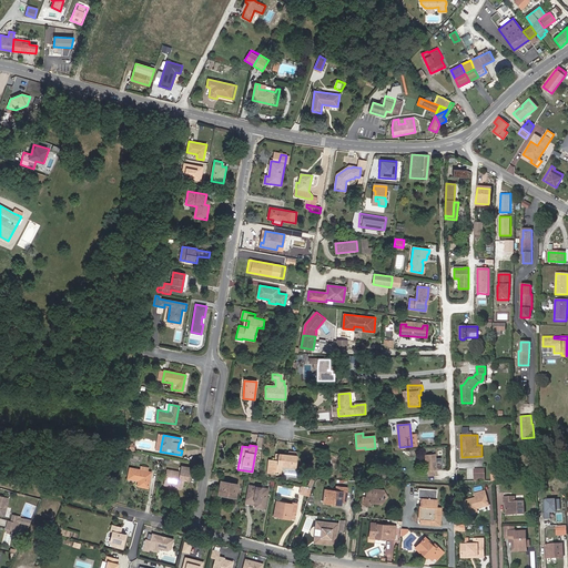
[(281,460),(277,460),(272,460),(270,474),(276,474),(277,466),(282,466),(296,468),(297,453),(288,452),(288,455),(281,454),(281,460)]
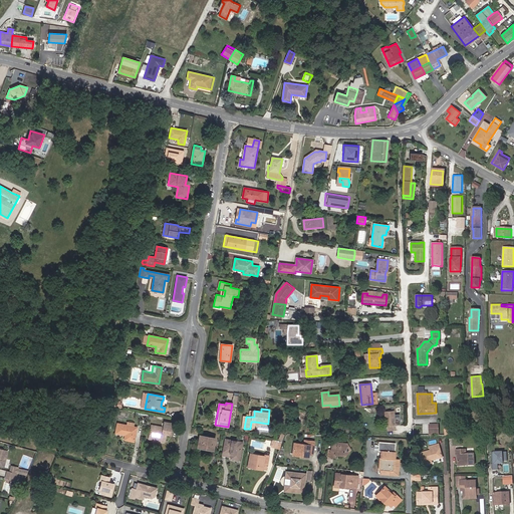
[(394,411),(384,412),(386,426),(387,426),(388,431),(394,431),(393,426),(400,425),(399,415),(394,415),(394,411)]
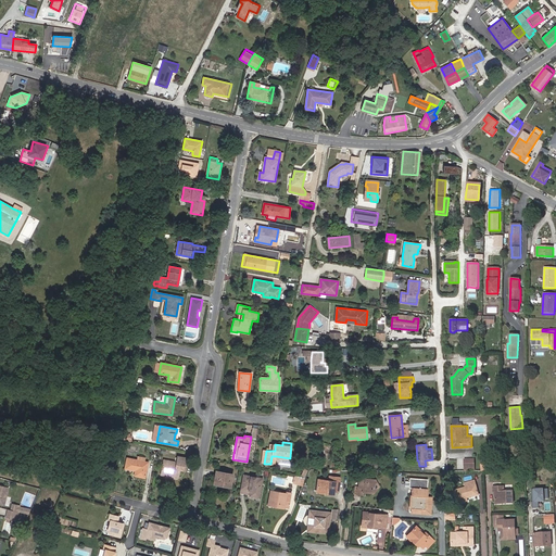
[(179,477),(180,469),(184,470),(187,458),(178,456),(177,463),(164,459),(162,474),(179,477)]
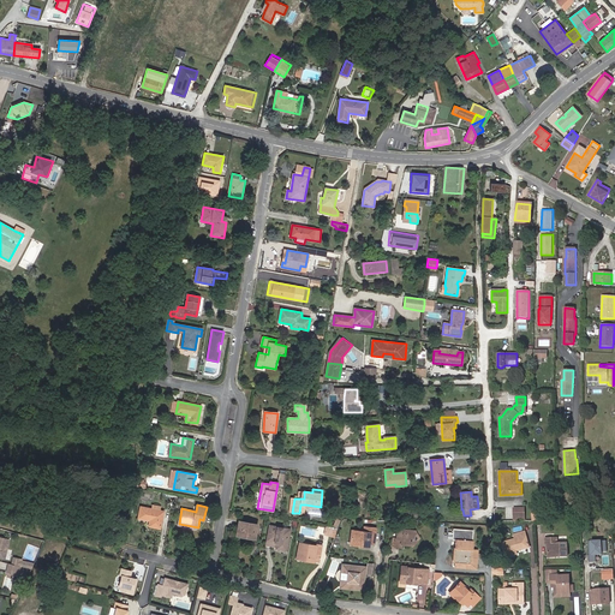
[(149,526),(160,529),(163,511),(141,507),(138,518),(150,520),(149,526)]
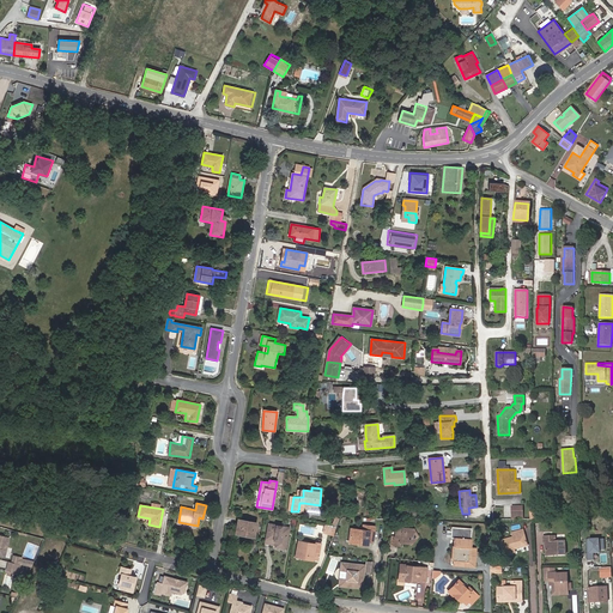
[(511,522),(522,521),(522,511),(511,511),(511,522)]
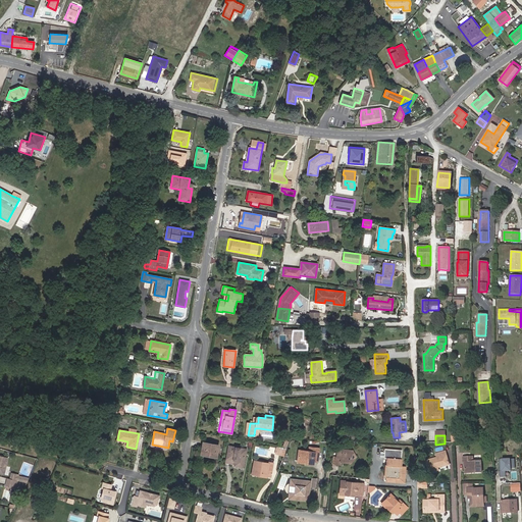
[(200,455),(216,458),(218,445),(203,441),(200,455)]
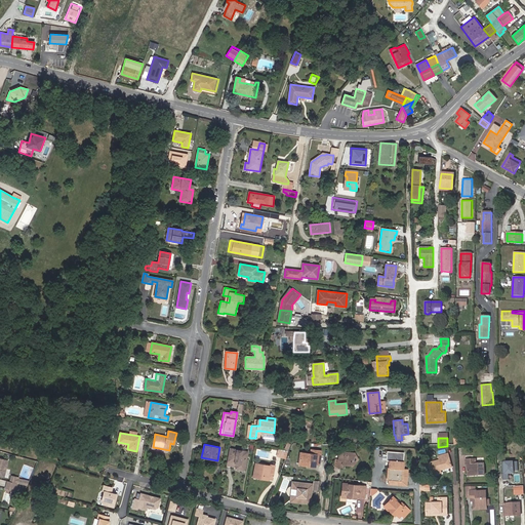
[(237,465),(236,467),(236,468),(244,470),(248,451),(230,448),(228,463),(237,465)]
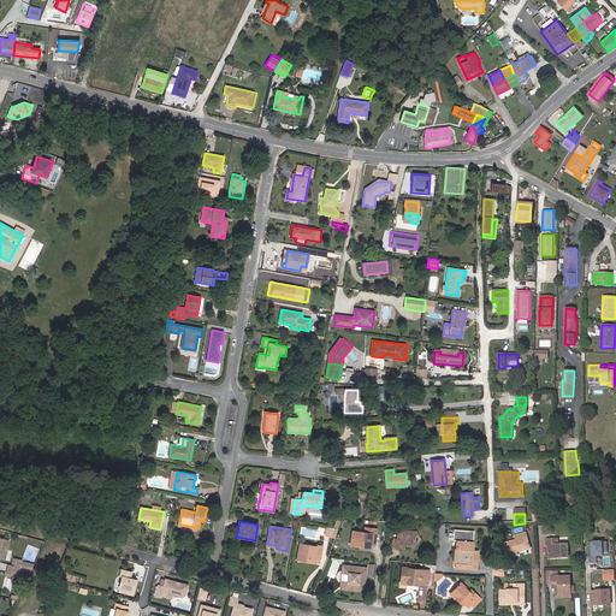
[(372,534),(375,534),(377,527),(365,526),(363,531),(353,529),(351,542),(362,543),(362,545),(369,546),(371,543),(372,534)]
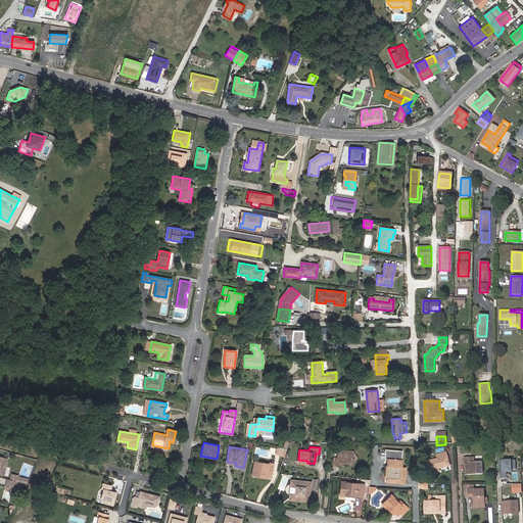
[(401,467),(402,450),(385,449),(384,460),(387,460),(386,482),(405,483),(405,479),(400,479),(401,467)]
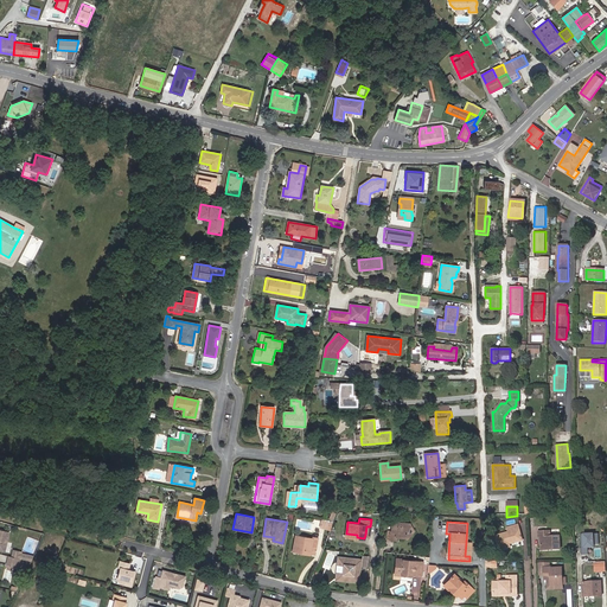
[(406,537),(407,525),(393,523),(391,531),(388,531),(387,540),(396,541),(396,537),(400,537),(406,537)]
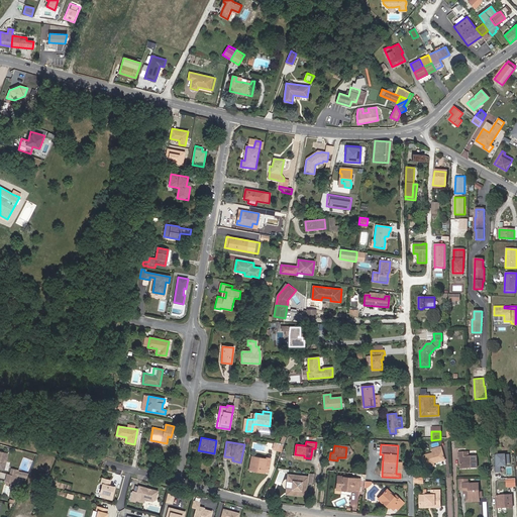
[(434,466),(433,462),(445,459),(441,446),(432,448),(433,452),(422,455),(425,468),(434,466)]
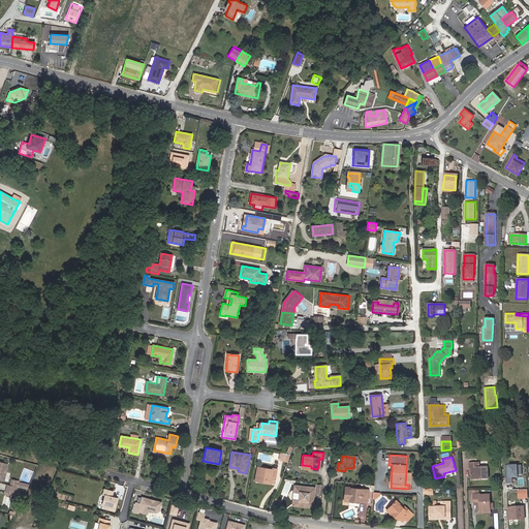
[(483,478),(489,478),(488,467),(479,468),(479,463),(469,463),(470,469),(471,469),(471,477),(483,476),(483,478)]
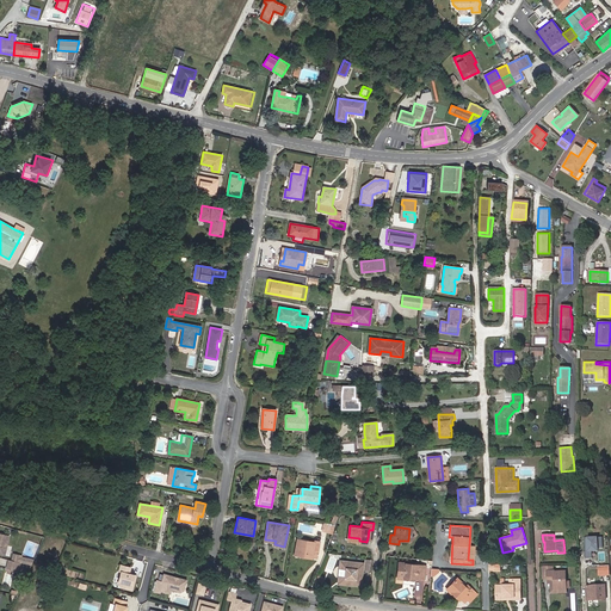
[(603,547),(604,536),(586,536),(585,557),(593,557),(593,551),(599,551),(599,547),(603,547)]
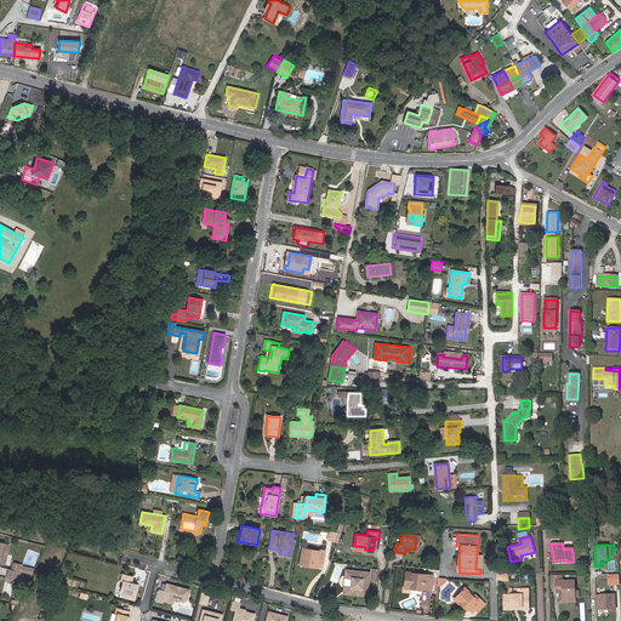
[(318,567),(318,565),(323,565),(325,552),(320,551),(320,552),(303,548),(300,564),(317,568),(318,567)]
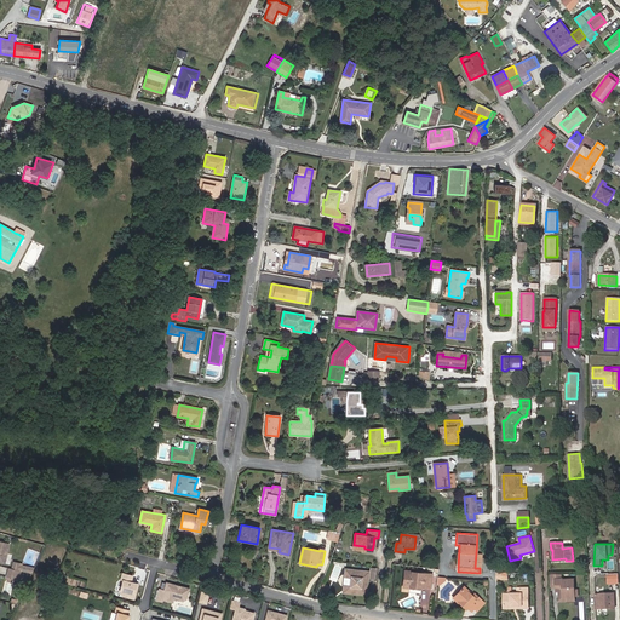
[(7,577),(16,579),(17,575),(21,577),(22,570),(18,570),(12,569),(9,568),(7,577)]
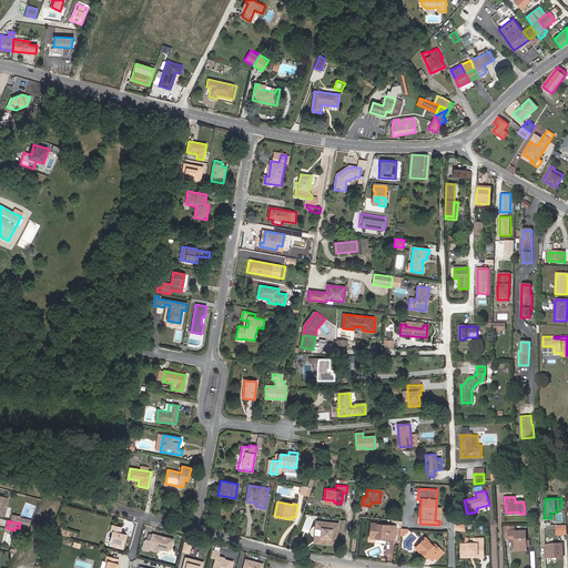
[(322,535),(316,534),(315,539),(334,543),(335,537),(334,537),(335,529),(336,529),(337,524),(318,521),(317,527),(323,527),(322,535)]
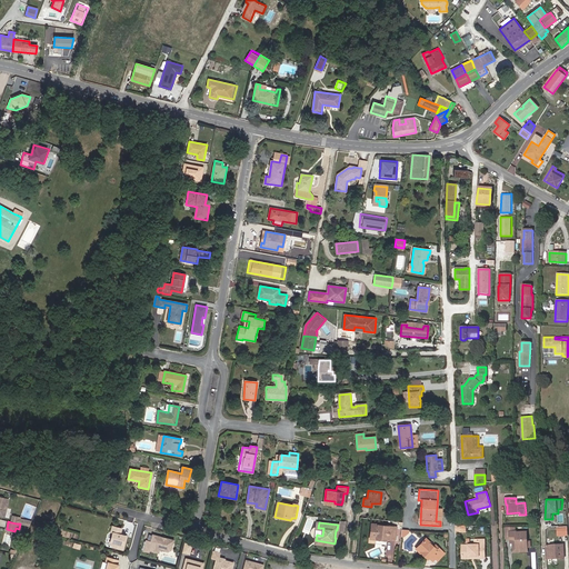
[(370,536),(377,536),(377,537),(379,538),(379,539),(387,539),(387,538),(391,538),(392,527),(371,525),(370,536)]
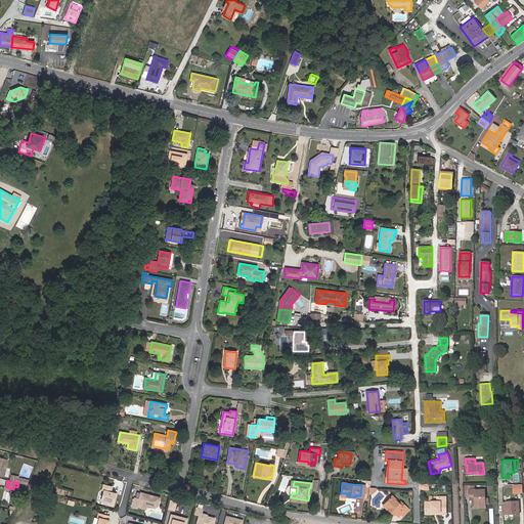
[(523,484),(513,485),(514,492),(523,491),(523,484)]
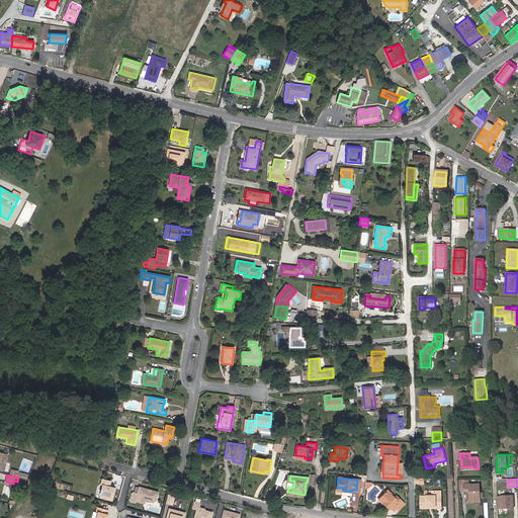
[(112,482),(103,480),(102,485),(104,485),(101,495),(103,498),(113,501),(114,497),(112,496),(114,488),(110,487),(112,482)]
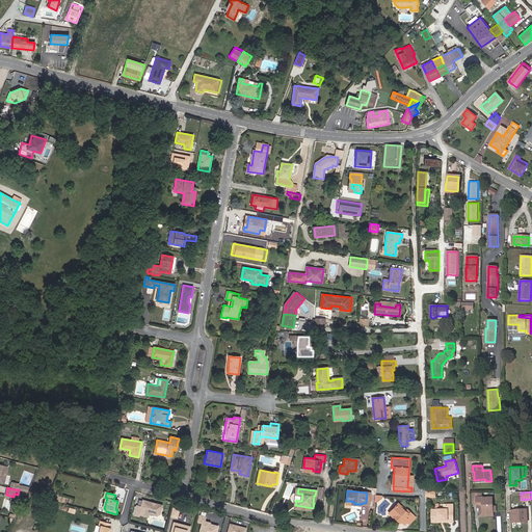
[(367,493),(366,503),(362,503),(362,504),(369,505),(370,493),(367,493)]
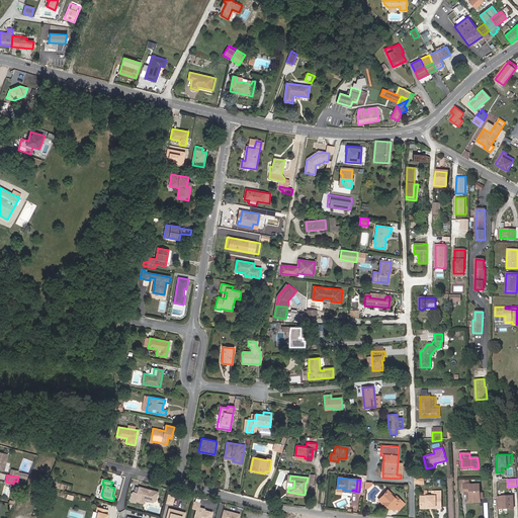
[(459,482),(459,491),(464,490),(469,490),(469,486),(469,485),(463,485),(463,481),(459,482)]
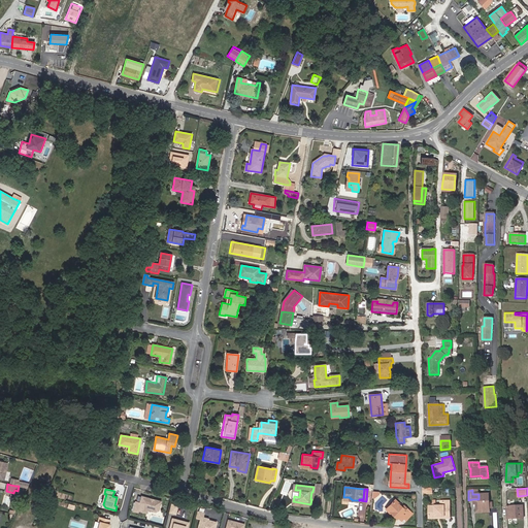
[(483,512),(483,509),(489,508),(489,503),(489,495),(479,495),(479,499),(473,499),(473,504),(475,504),(476,513),(483,512)]
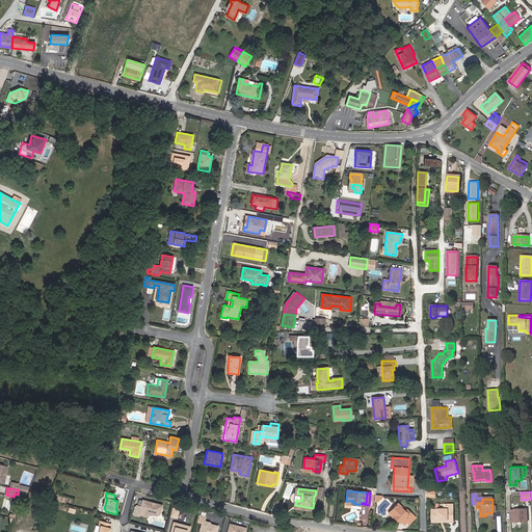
[(151,502),(142,500),(140,507),(136,505),(133,514),(138,515),(138,514),(147,516),(148,513),(156,515),(159,513),(161,505),(154,503),(154,504),(151,503),(151,502)]
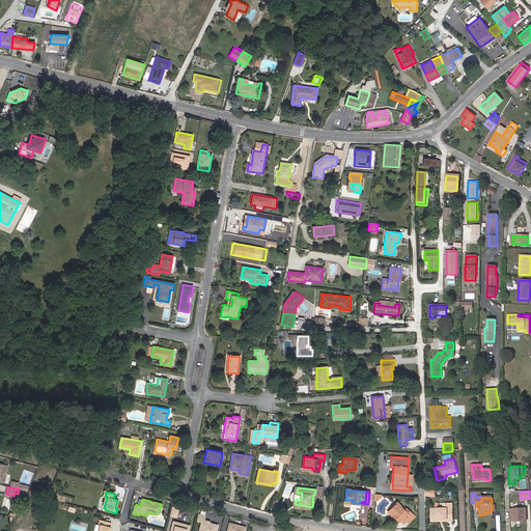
[(407,512),(404,509),(396,502),(390,509),(394,512),(392,514),(399,521),(400,520),(403,523),(406,520),(412,513),(409,510),(407,512)]
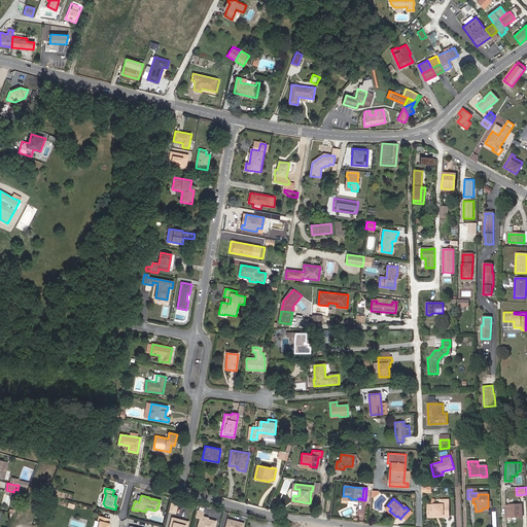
[(444,516),(444,517),(449,517),(449,500),(440,500),(440,505),(428,505),(428,518),(433,518),(433,516),(444,516)]
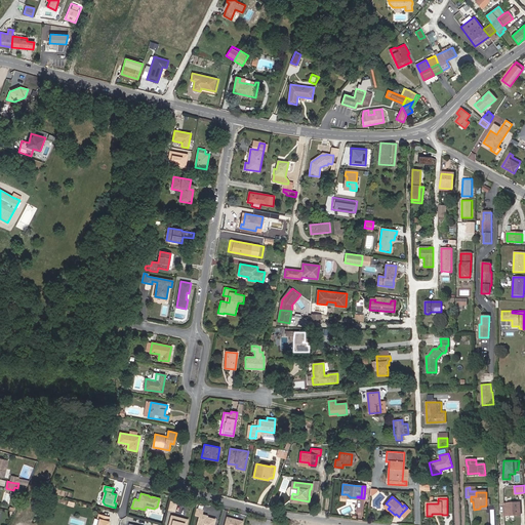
[(175,502),(169,501),(167,509),(173,511),(175,502)]
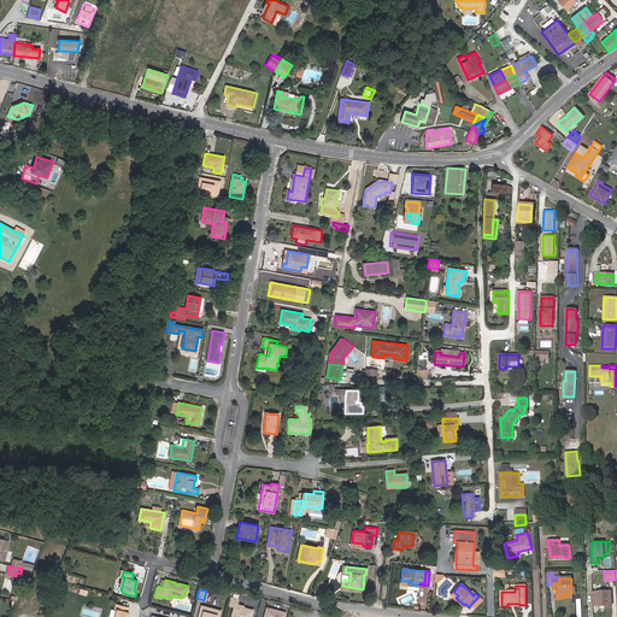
[(604,605),(604,606),(611,606),(610,591),(593,592),(593,605),(604,605)]
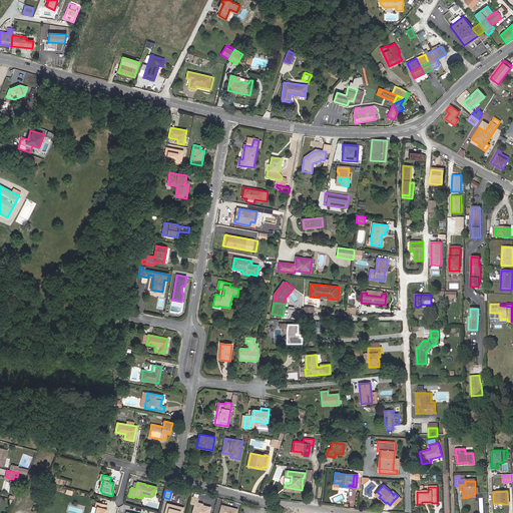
[(398,496),(392,502),(395,505),(401,498),(398,496)]
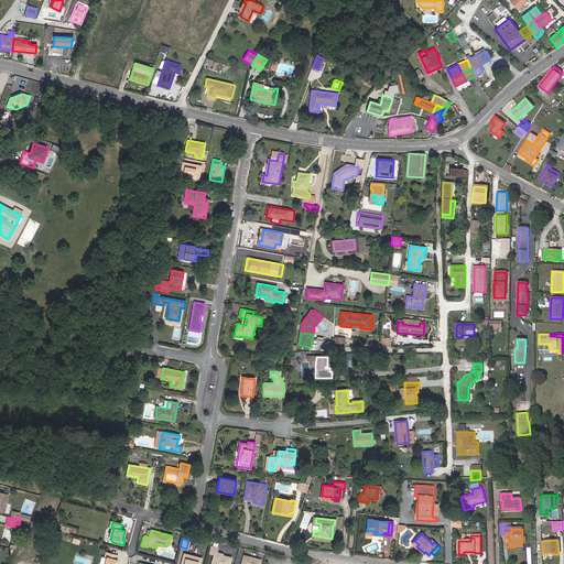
[(117,554),(105,551),(104,556),(105,556),(102,563),(115,563),(116,560),(117,554)]
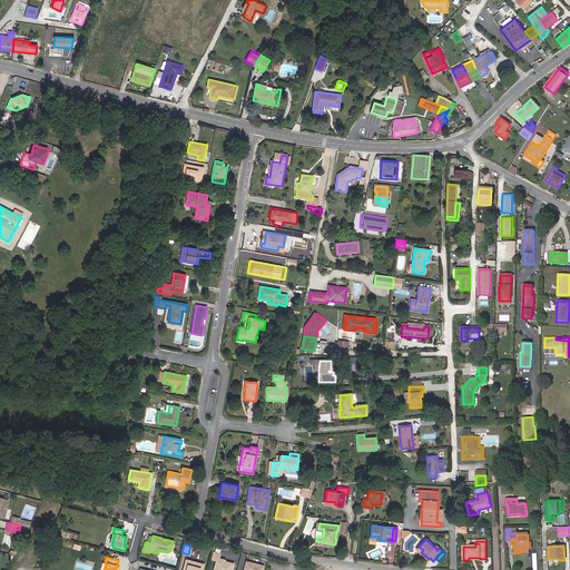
[(222,559),(216,558),(212,569),(231,569),(233,563),(224,561),(222,560),(222,559)]
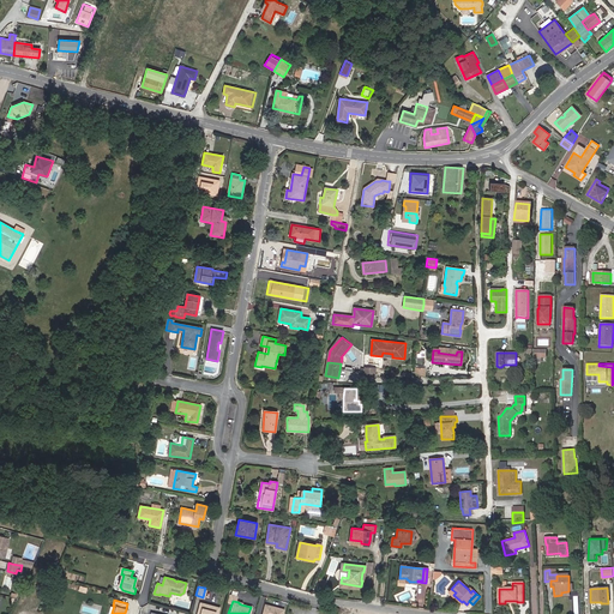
[(199,603),(196,613),(216,613),(218,608),(211,606),(211,607),(208,607),(209,606),(199,603)]
